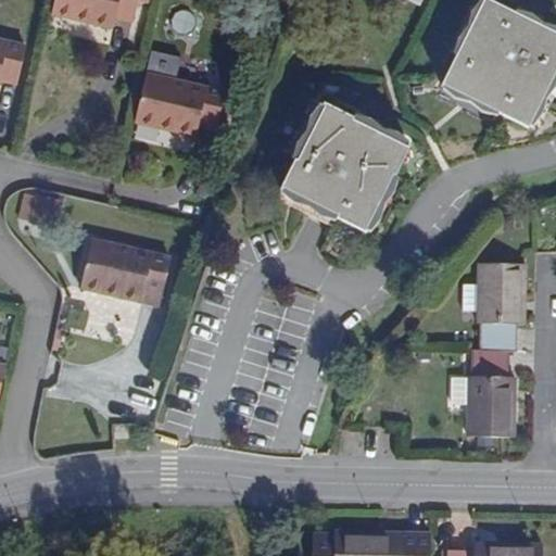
[(97,22),(96,27),(116,32),(118,22),(136,25),(141,0),(58,0),(53,17),(80,24),(83,19),(97,22)]
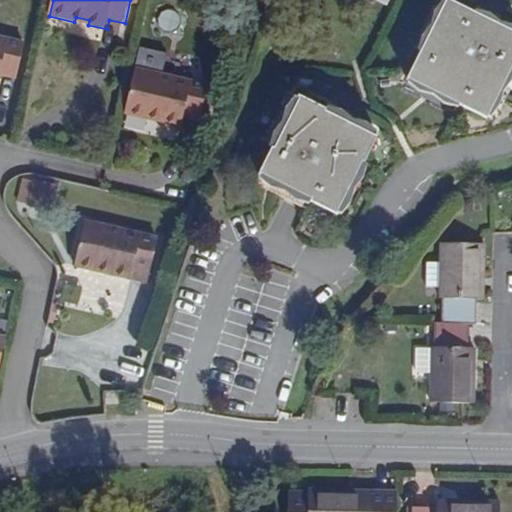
[(511,68),(511,32),(447,1),(408,80),(487,119),(511,68)]
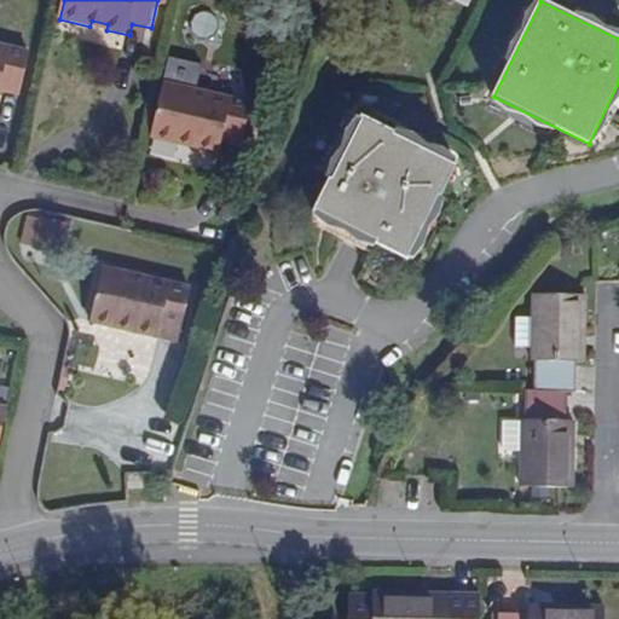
[(90,27),(106,30),(108,24),(92,21),(90,27)]
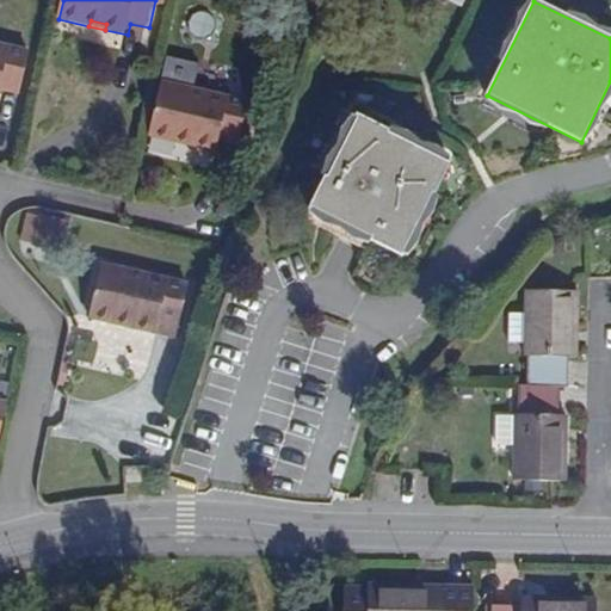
[(0,93),(1,91),(22,96),(30,56),(0,48),(0,93)]
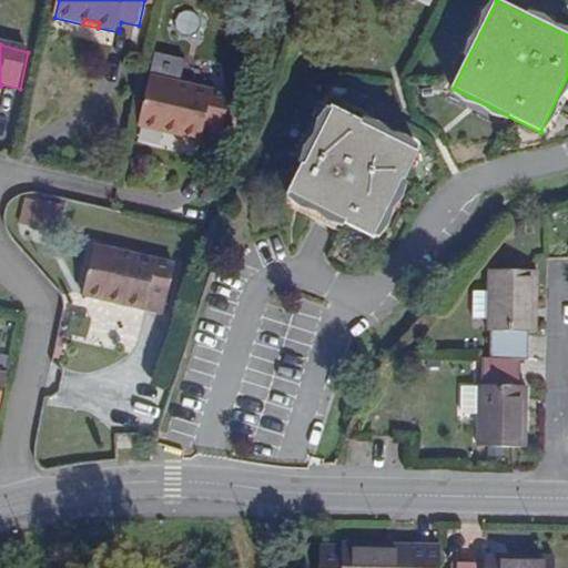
[(140,128),(166,134),(169,129),(183,132),(182,138),(202,142),(204,131),(223,134),(232,99),(151,79),(140,128)]
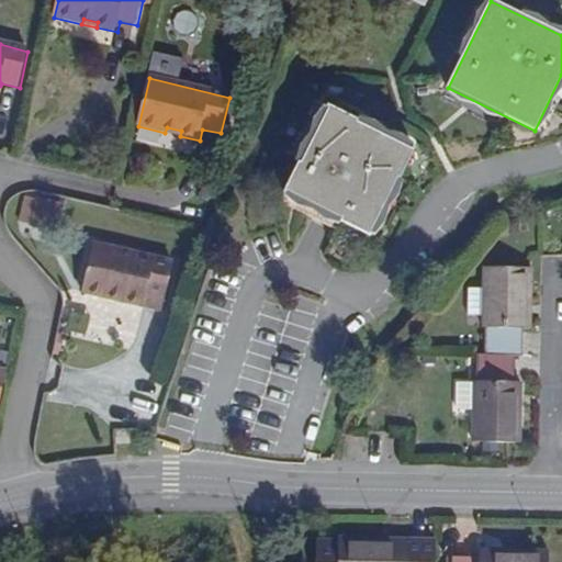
[(328,110),(287,192),(371,234),(412,150),(328,110)]
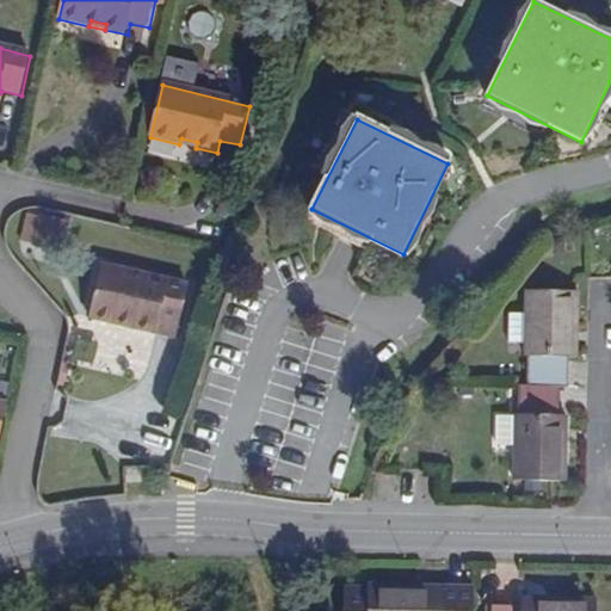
[(181,139),(179,144),(196,148),(197,142),(181,139)]
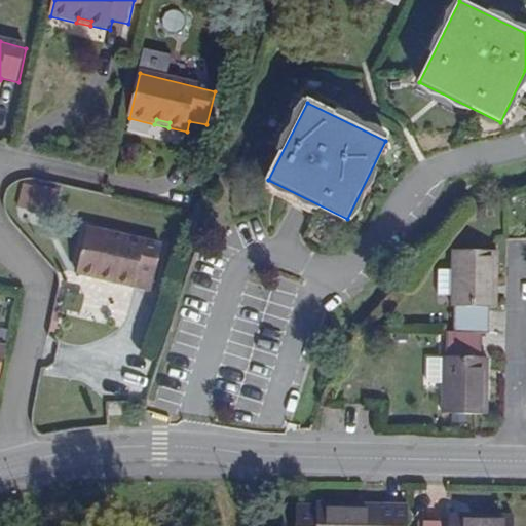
[(17,207),(49,213),(54,186),(22,180),(17,207)]
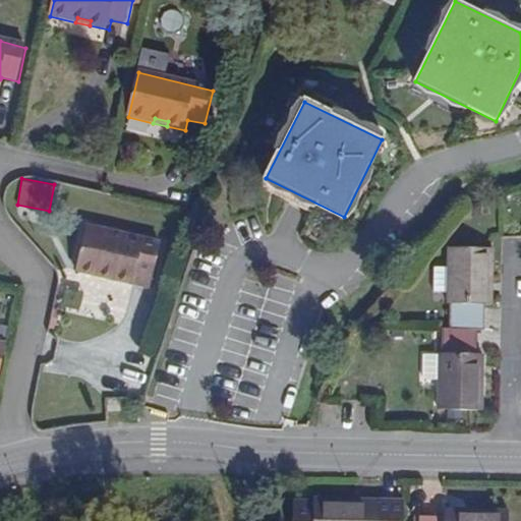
[(75,272),(102,278),(104,274),(116,276),(115,281),(133,285),(135,275),(153,280),(161,245),(85,227),(75,272)]
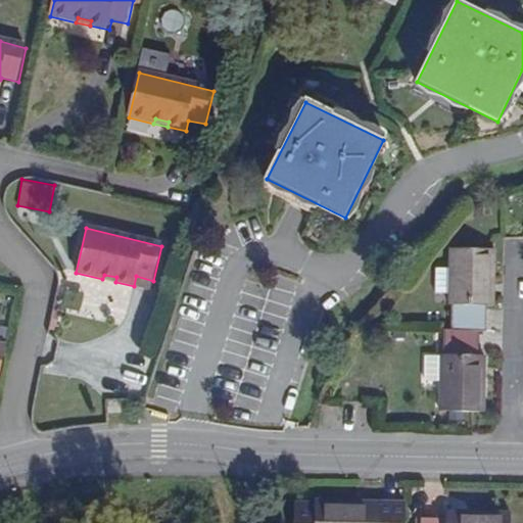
[(494,250),(452,249),(449,306),(452,306),(452,330),(445,330),(444,355),(440,355),(440,360),(426,360),(425,386),(439,386),(438,412),(482,413),(484,357),(478,357),(479,331),(487,331),(487,306),(493,306),(494,250)]
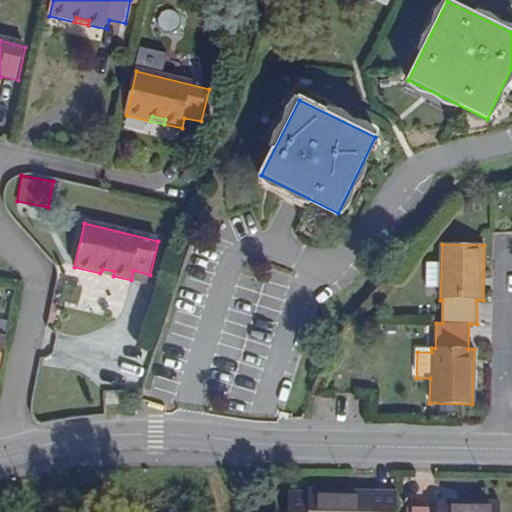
[(427,286),(438,286),(437,260),(426,261),(427,286)]
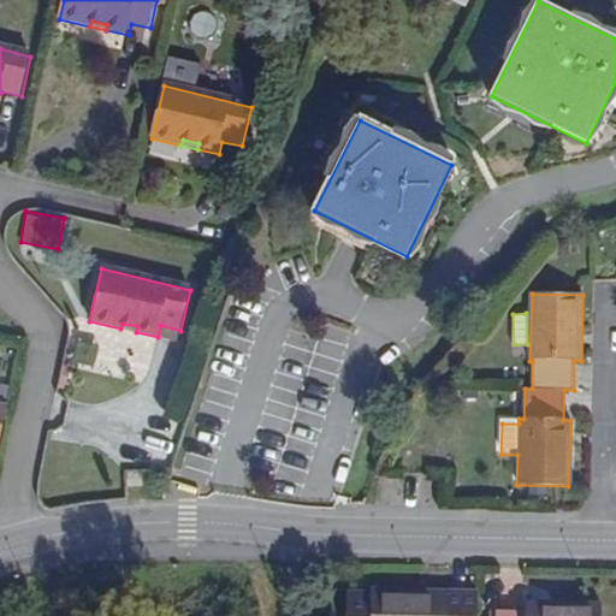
[(131,485),(136,472),(126,472),(126,486),(131,485)]
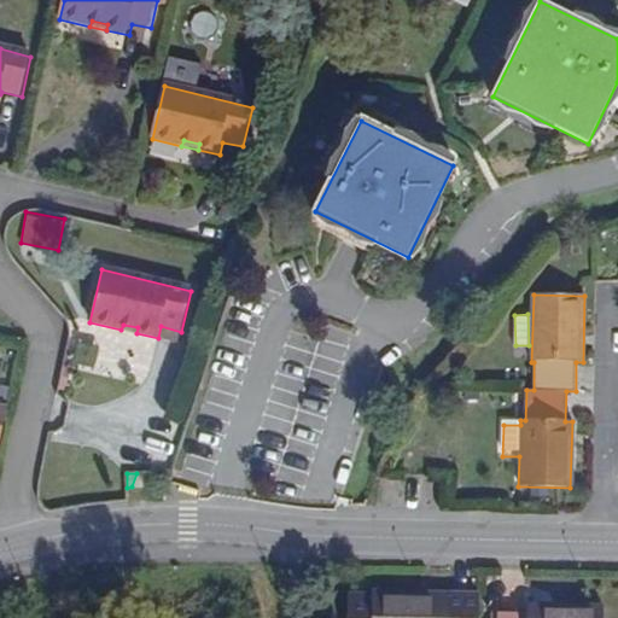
[(143,473),(136,473),(132,487),(143,487),(143,473)]
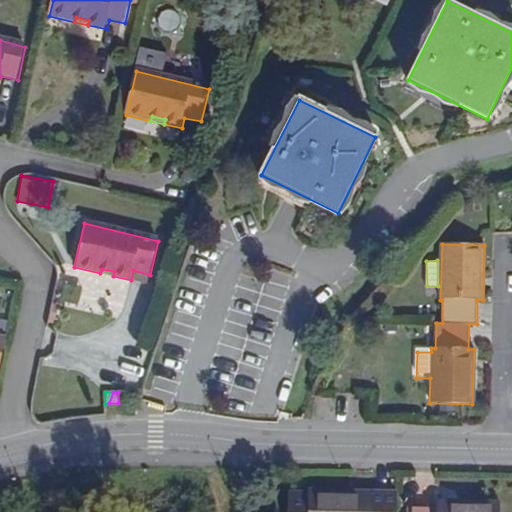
[(310,494),(287,494),(286,511),(395,511),(396,492),(310,491),(310,494)]
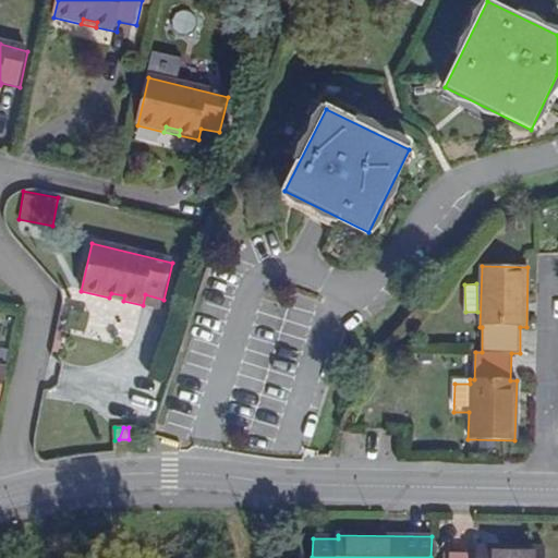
[(475,555),(448,554),(447,557),(543,557),(544,549),(475,547),(475,555)]
